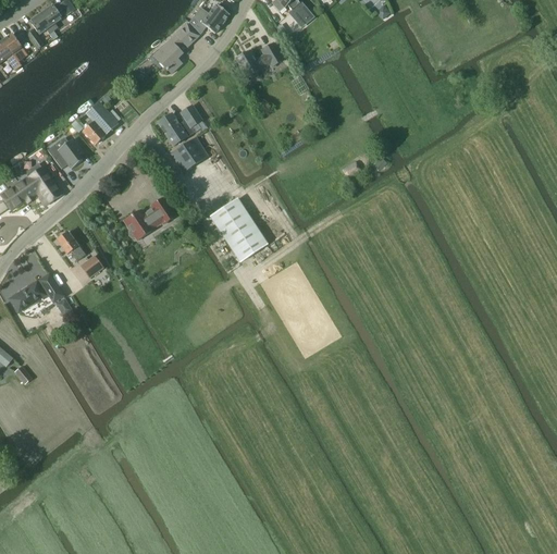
[(59,3),(66,14),(75,8),(70,0),(63,0),(59,3)]
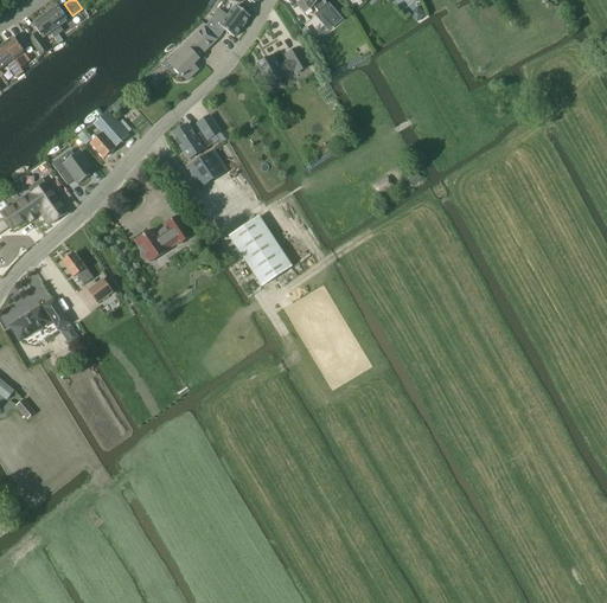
[(327,2),(325,0),(298,0),(296,1),(304,11),(313,4),(318,10),(327,2)]
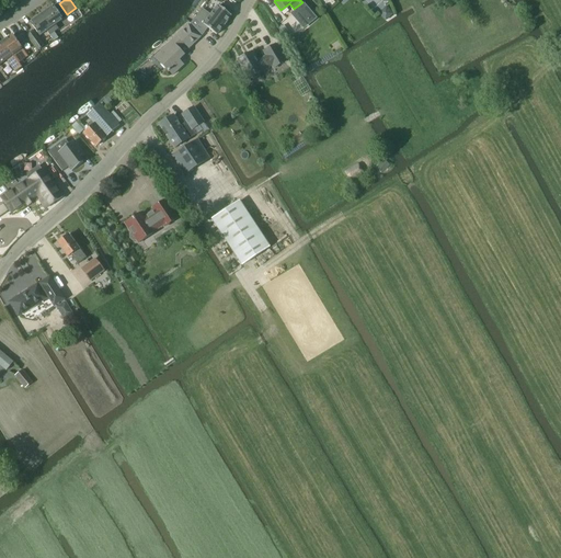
[(317,15),(304,0),(302,2),(294,9),(293,10),(300,18),(306,12),(312,19),(317,15)]
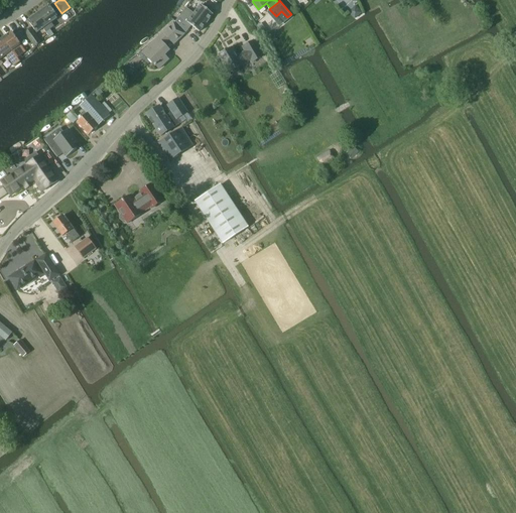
[(186,6),(175,19),(185,30),(190,23),(200,29),(205,23),(208,19),(208,18),(213,12),(211,10),(213,6),(206,1),(203,4),(201,3),(194,12),(186,6)]
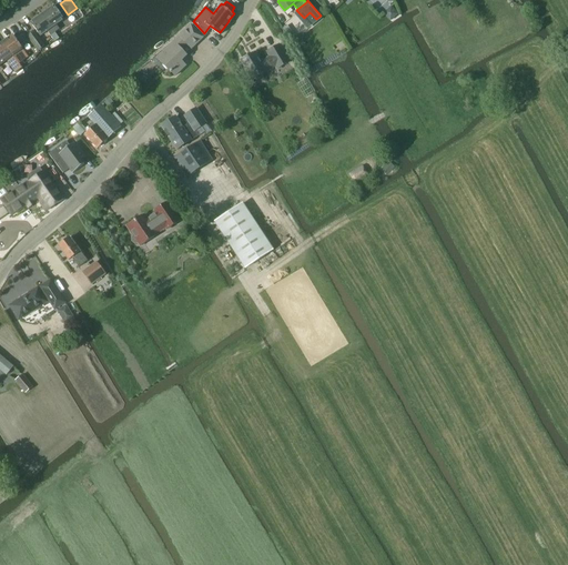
[(60,27),(56,22),(63,17),(54,3),(42,12),(56,30),(60,27)]
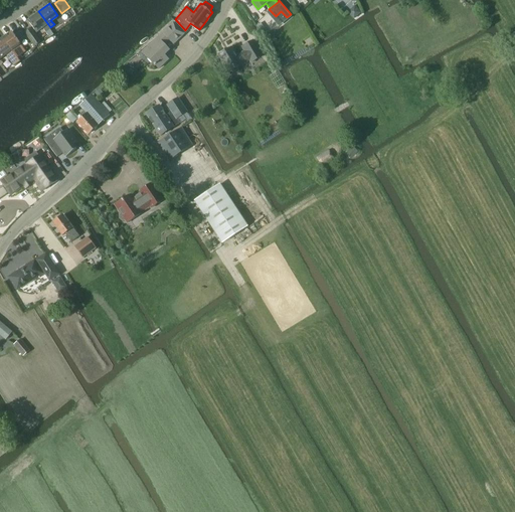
[(46,30),(50,27),(38,11),(28,18),(36,30),(43,25),(46,30)]
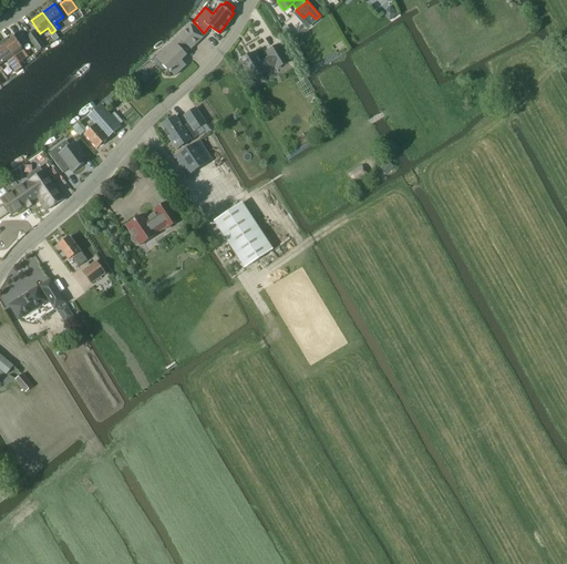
[(187,43),(191,47),(203,34),(191,22),(163,49),(168,53),(162,60),(175,73),(186,63),(181,58),(185,53),(181,49),(187,43)]
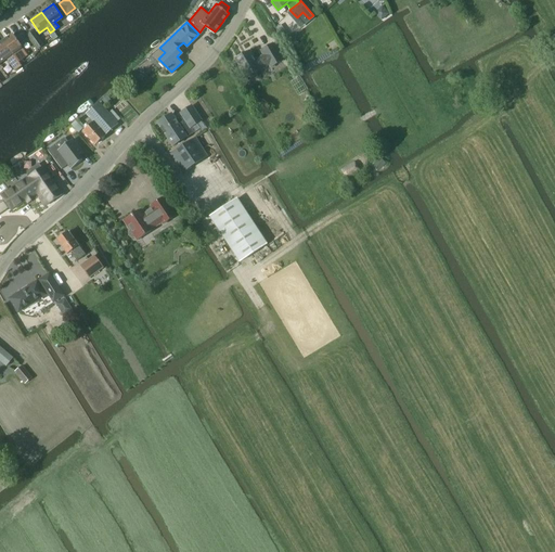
[(34,29),(27,33),(37,47),(44,42),(34,29)]
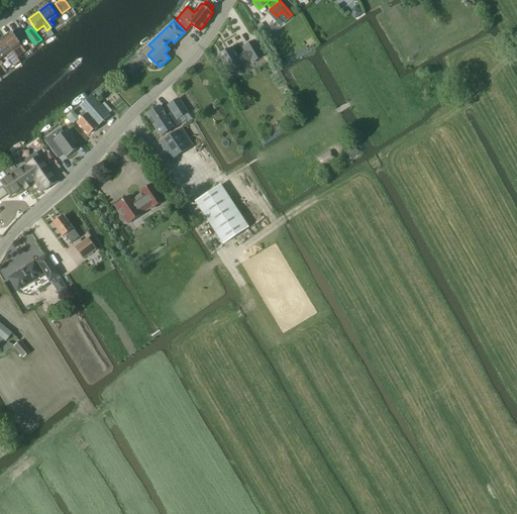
[(11,29),(3,35),(17,56),(25,49),(18,38),(14,34),(11,29)]
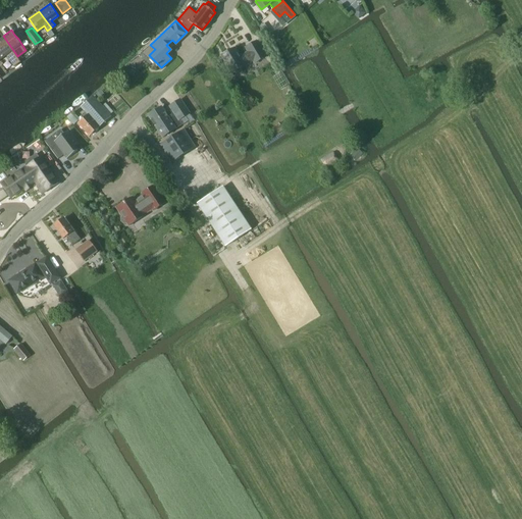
[(20,31),(14,35),(18,39),(23,35),(20,31)]
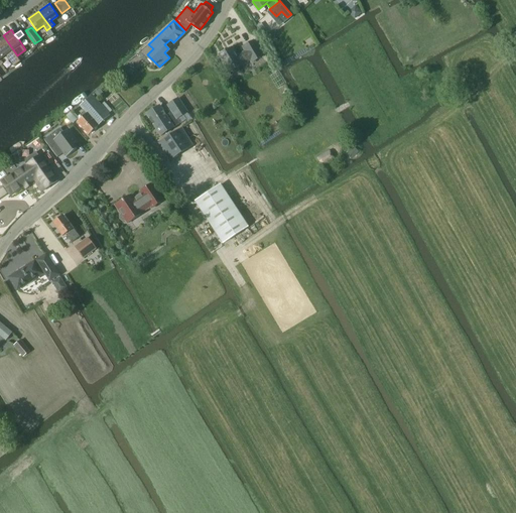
[(0,37),(0,56),(6,53),(9,57),(10,57),(14,63),(20,59),(17,55),(3,35),(0,37)]
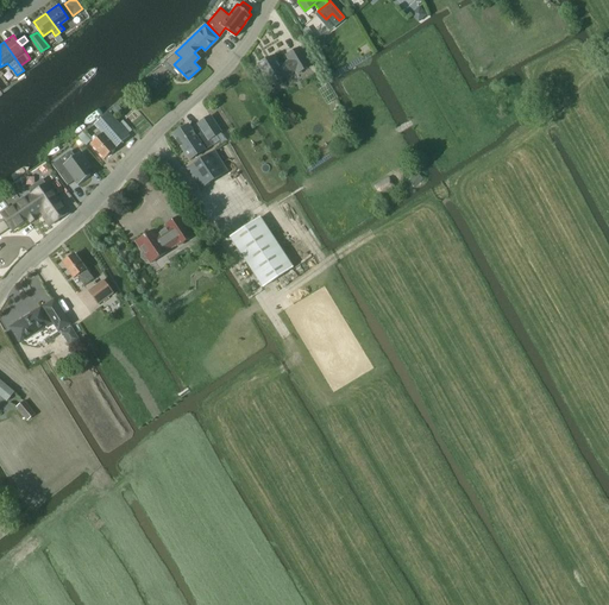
[(272,54),(258,62),(270,82),(287,73),(288,75),(295,70),(296,73),(312,64),(300,44),(286,54),(288,58),(278,63),(272,54)]
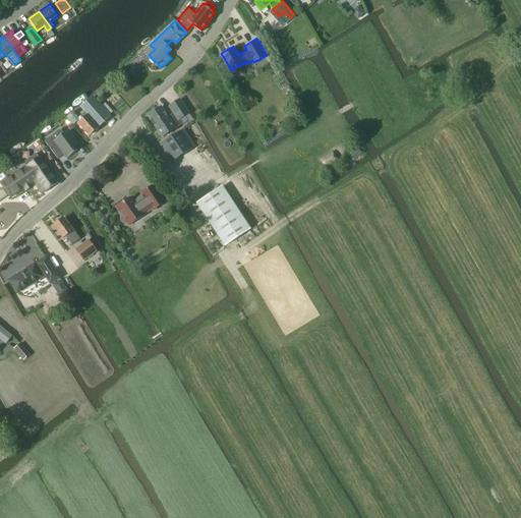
[(99,98),(105,93),(101,88),(95,93),(99,98)]
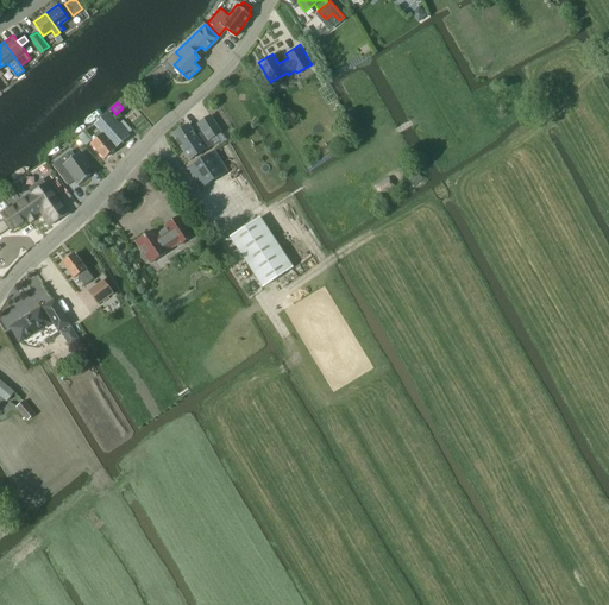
[(92,142),(105,156),(117,146),(117,145),(130,134),(108,111),(95,123),(104,132),(92,142)]
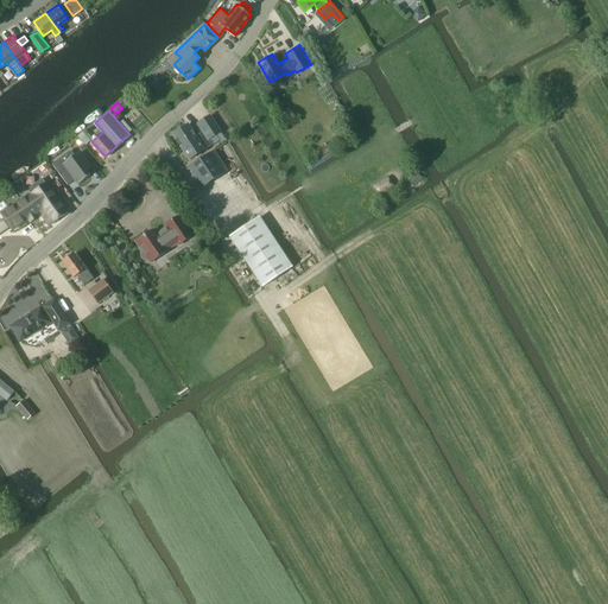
[(213,142),(209,137),(221,129),(209,113),(197,121),(200,125),(192,129),(188,121),(172,132),(183,147),(190,158),(213,142)]
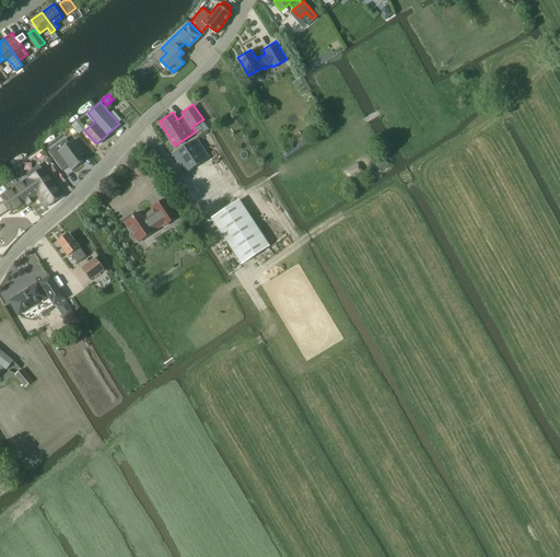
[(197,136),(172,152),(185,171),(209,154),(197,136)]
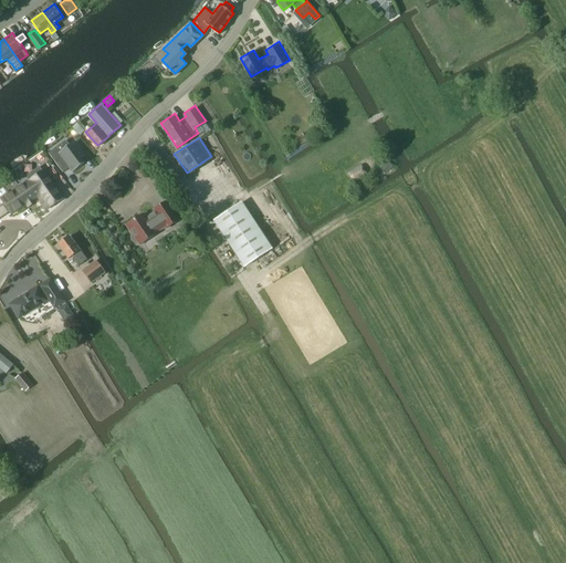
[(74,139),(60,152),(55,146),(49,150),(63,170),(70,165),(73,169),(84,160),(80,155),(84,153),(74,139)]
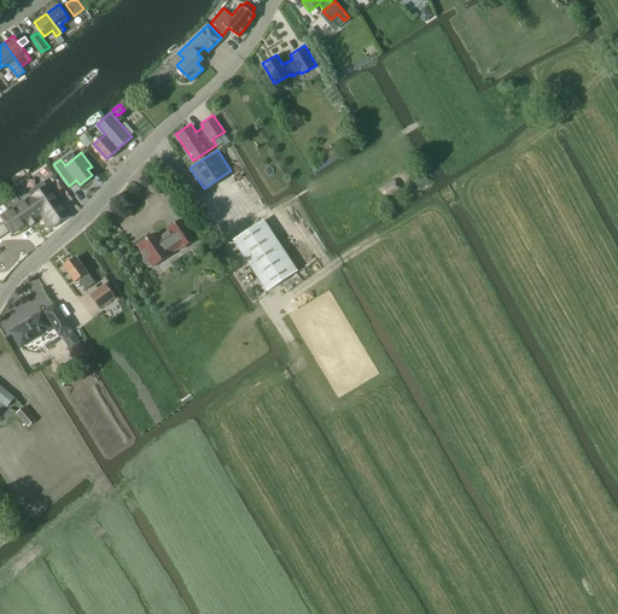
[(426,182),(421,174),(412,180),(418,188),(426,182)]
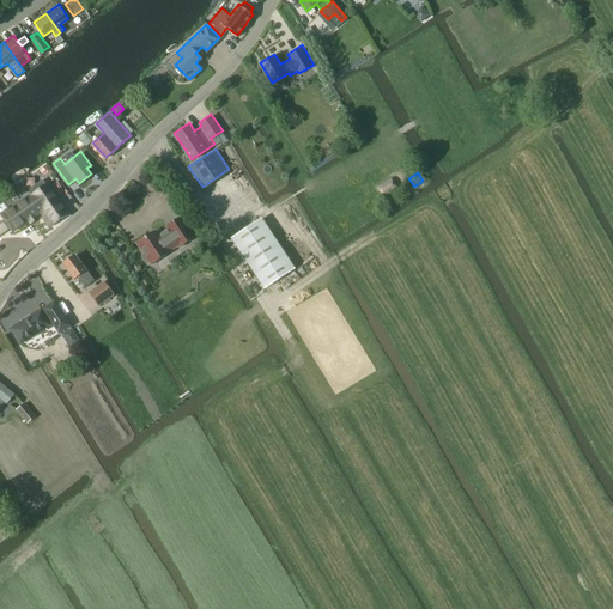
[(392,176),(376,184),(382,196),(399,187),(392,176)]
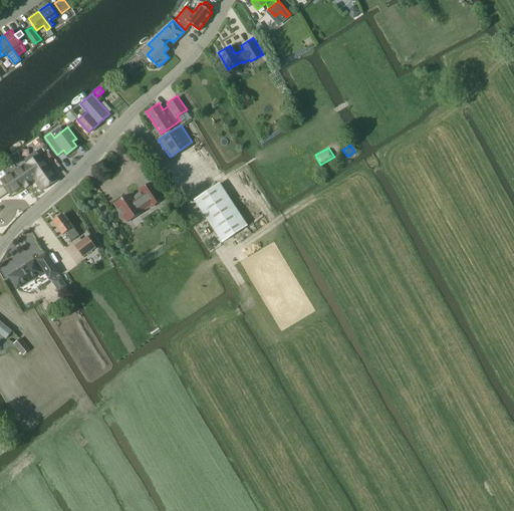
[(40,152),(27,161),(0,179),(10,193),(34,177),(37,181),(36,181),(41,189),(57,178),(40,152)]
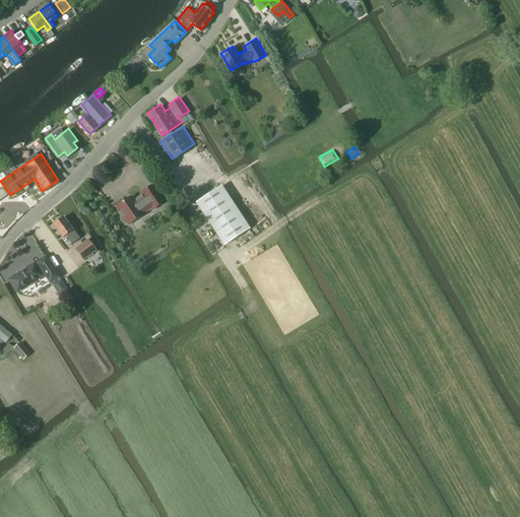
[(131,194),(116,204),(122,213),(121,213),(121,215),(121,217),(122,219),(124,220),(125,220),(126,219),(128,222),(143,212),(142,211),(151,205),(152,207),(164,200),(152,183),(141,190),(143,192),(134,198),(131,194)]
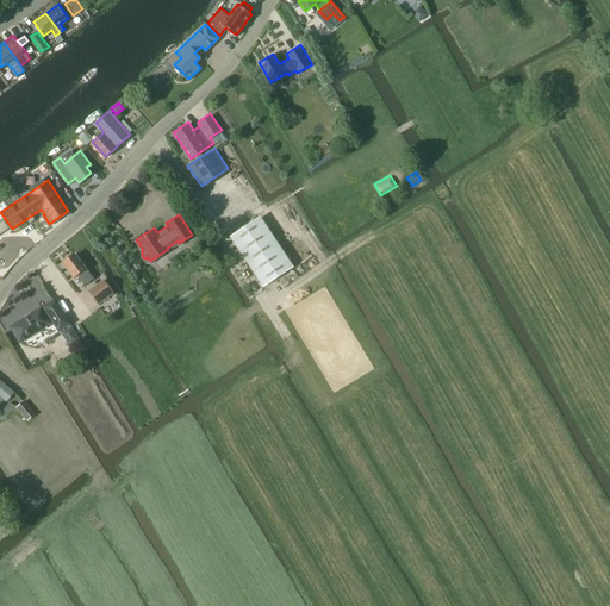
[(293,266),(260,216),(230,235),(263,286),(293,266)]
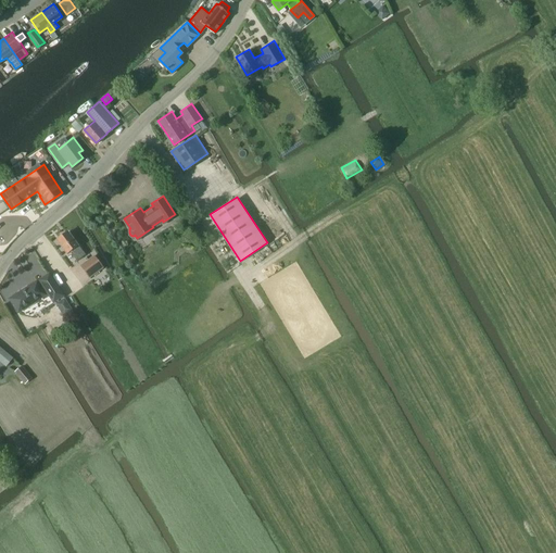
[(198,234),(204,229),(199,221),(192,226),(198,234)]
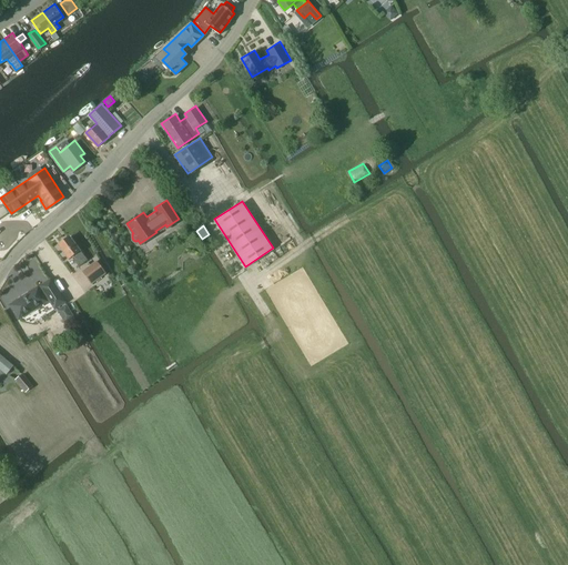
[(70,234),(58,243),(69,258),(72,255),(79,264),(87,258),(70,234)]
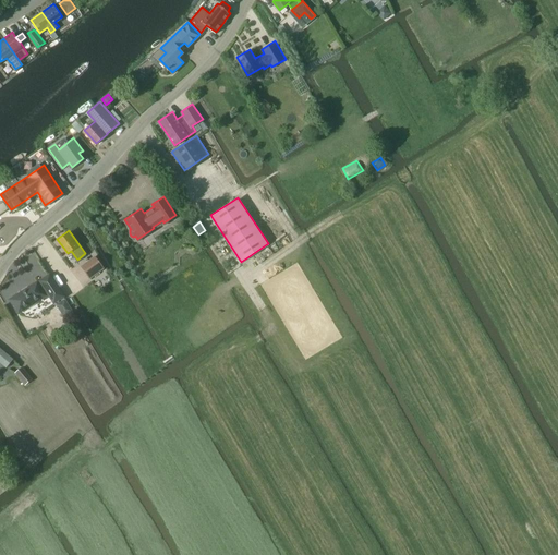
[(95,254),(81,265),(91,278),(105,267),(95,254)]
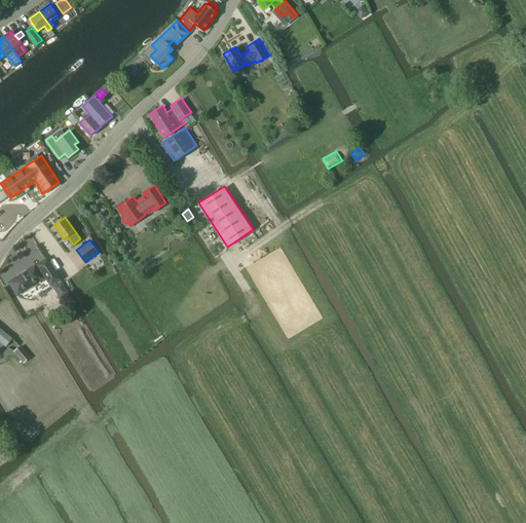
[(46,257),(37,263),(38,263),(36,264),(35,264),(9,281),(17,293),(26,288),(28,289),(35,284),(35,282),(43,276),(45,274),(50,284),(60,277),(46,257)]
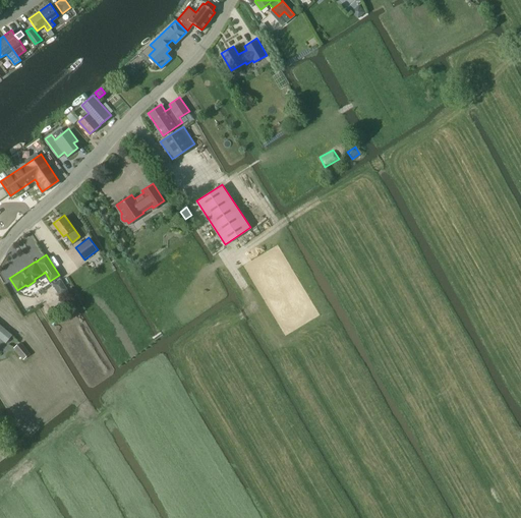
[(31,352),(20,341),(13,346),(23,358),(31,352)]
